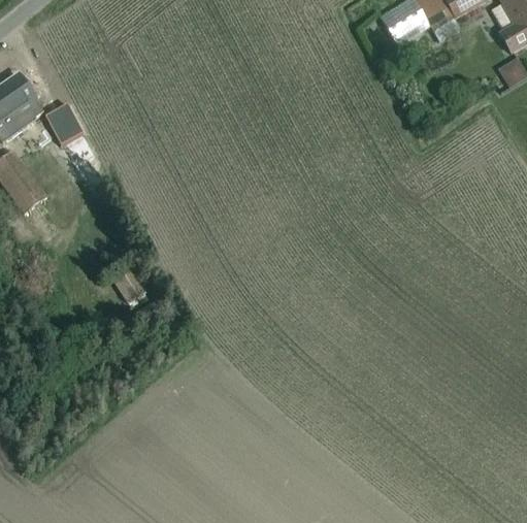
[(404,0),(380,15),(389,30),(397,43),(430,25),(433,30),(480,2),(483,0),(404,0)]
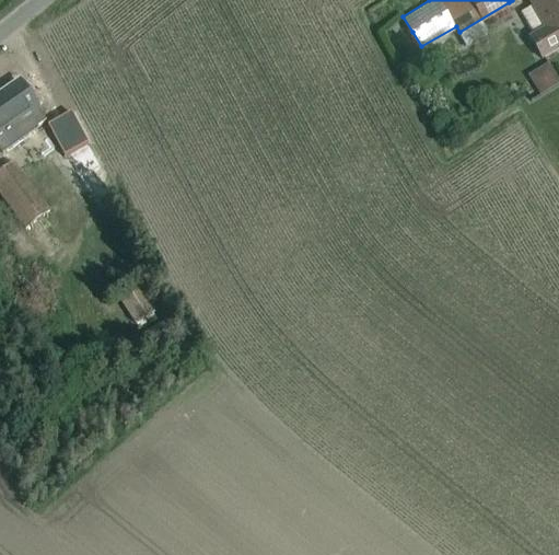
[(533,2),(522,9),(535,31),(530,34),(542,55),(558,44),(558,0),(532,0),(533,2)]
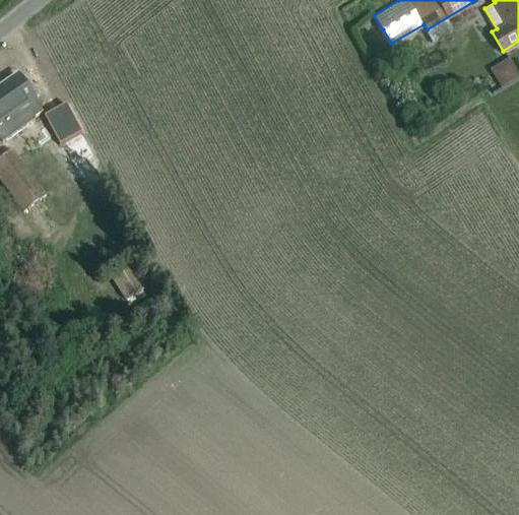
[(518,51),(508,56),(514,73),(518,71),(518,51)]
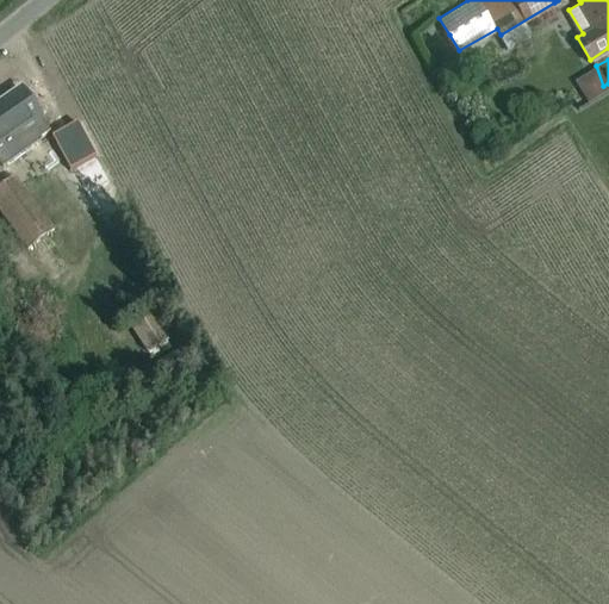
[(42,113),(35,104),(20,83),(0,98),(0,157),(1,160),(19,147),(11,135),(30,122),(39,136),(50,128),(41,113),(42,113)]
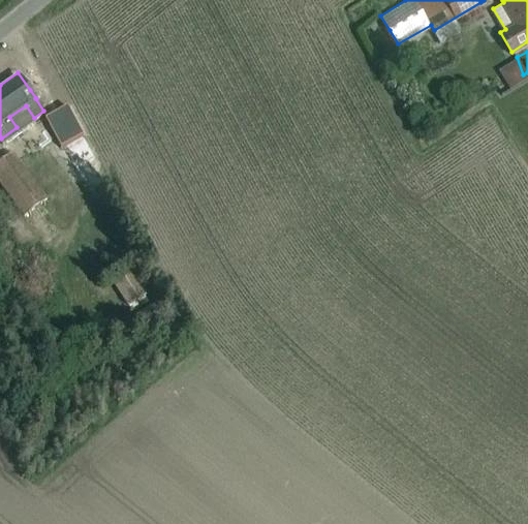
[(57,145),(73,137),(60,108),(43,115),(57,145)]
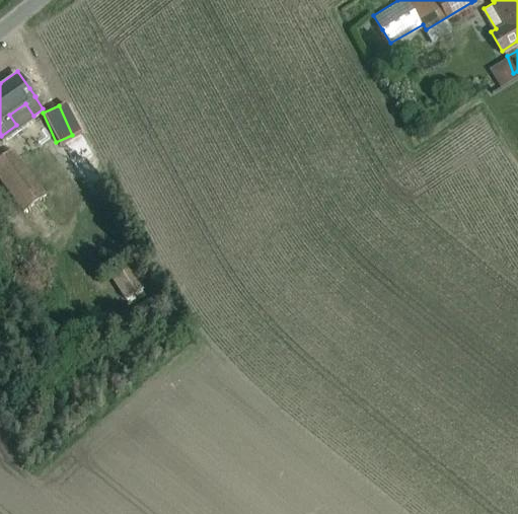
[(0,173),(25,207),(46,192),(12,147),(0,156),(0,173)]
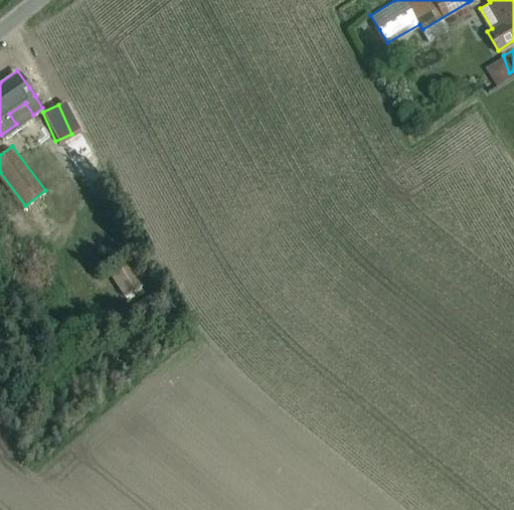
[(133,260),(111,275),(124,294),(145,280),(133,260)]
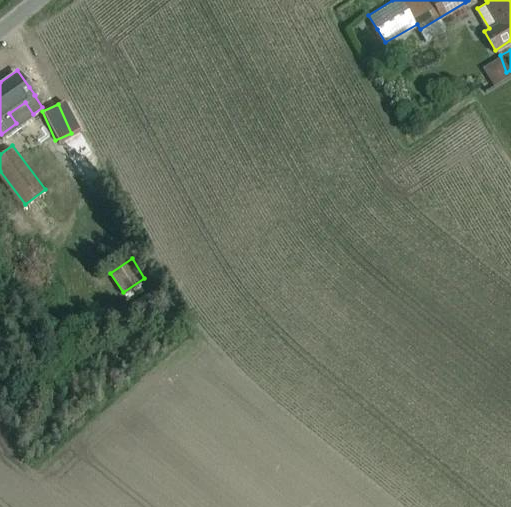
All buildings are outlined.
